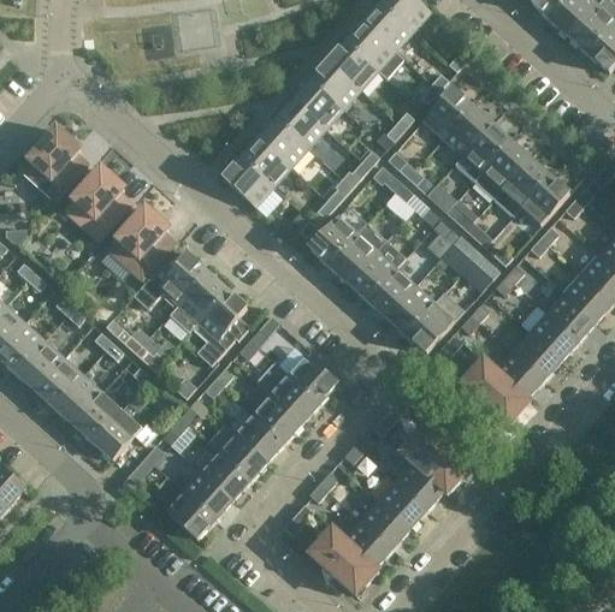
[(383,0),(380,4),(412,33),(430,12),(415,0),(383,0)]
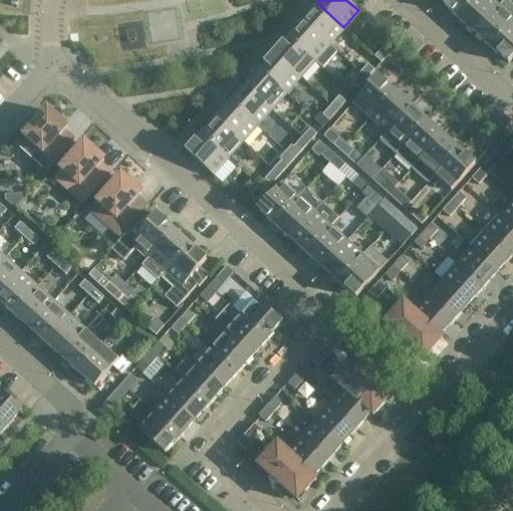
[(443,0),(442,1),(458,16),(471,0),(443,0)]
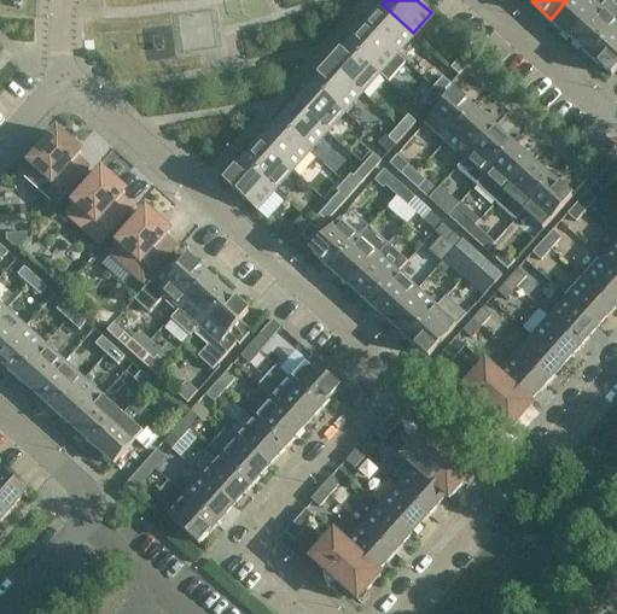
[(566,0),(551,19),(570,36),(599,5),(593,0),(566,0)]
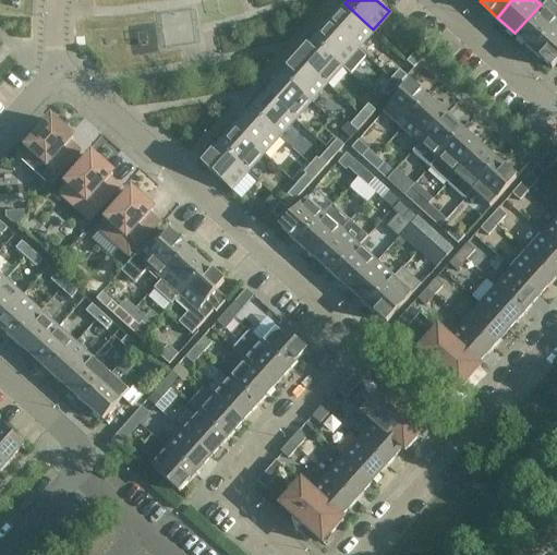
[(556,4),(551,0),(544,0),(541,4),(515,33),(533,49),(556,21),(556,4)]
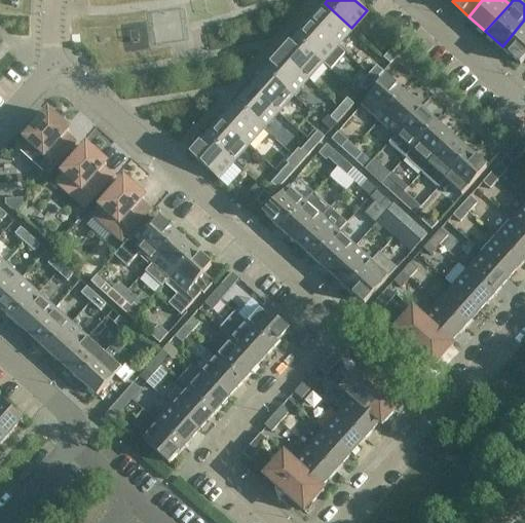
[(351,28),(325,3),(309,20),(337,44),(351,28)]
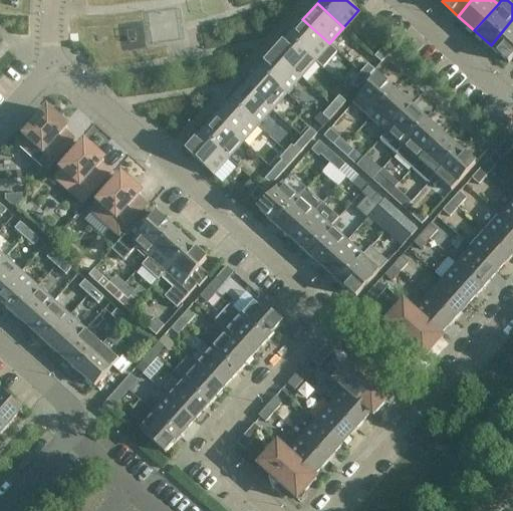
[(336,50),(302,19),(288,35),(314,59),(322,66),(336,50)]
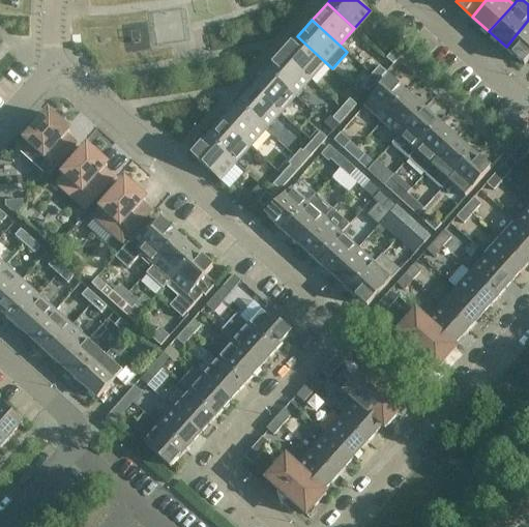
[(528,20),(506,47),(524,62),(528,55),(528,20)]
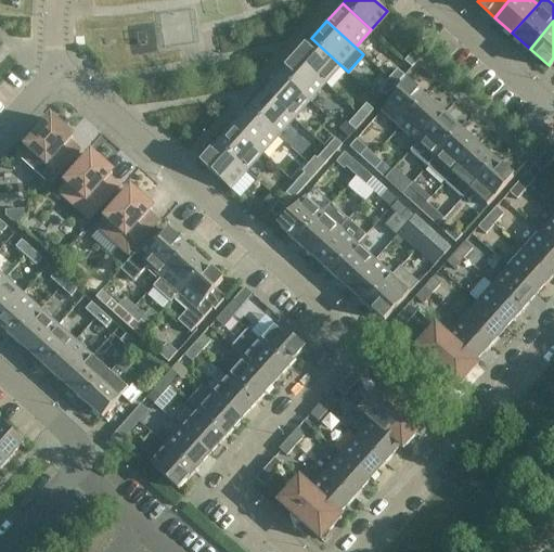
[(339,64),(311,38),(296,55),(324,81),(339,64)]
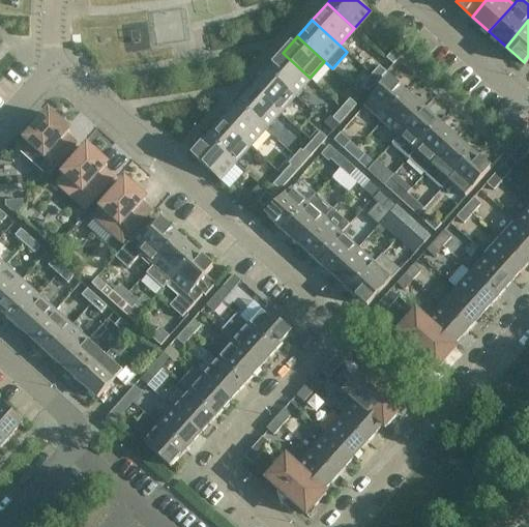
[(428,37),(420,46),(429,53),(436,45),(428,37)]
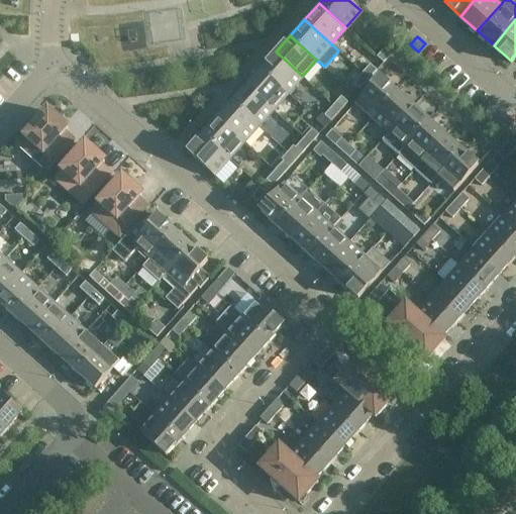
[(383,61),(391,50),(385,44),(376,55),(383,61)]
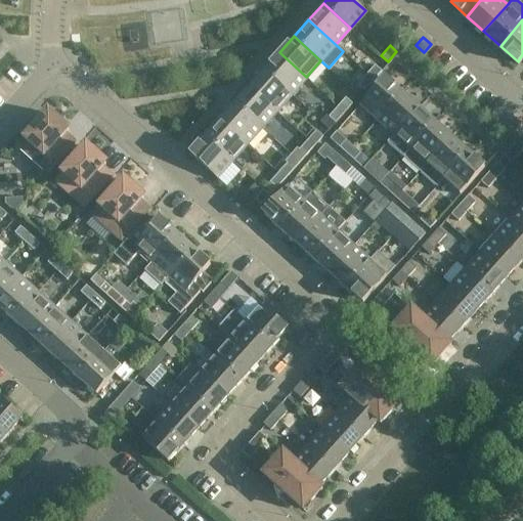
[(306,77),(279,52),(264,69),(291,93),(306,77)]
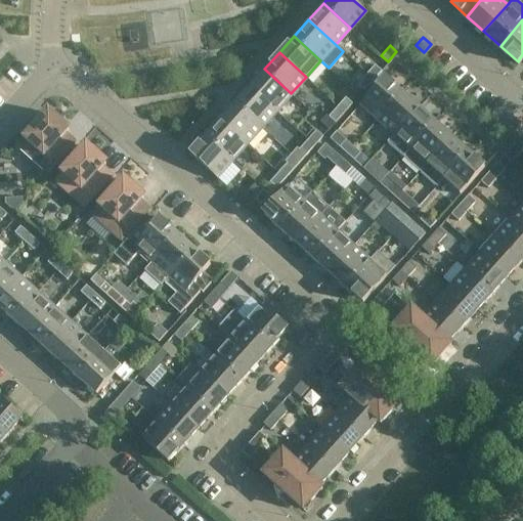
[(373,78),(381,69),(374,62),(366,72),(373,78)]
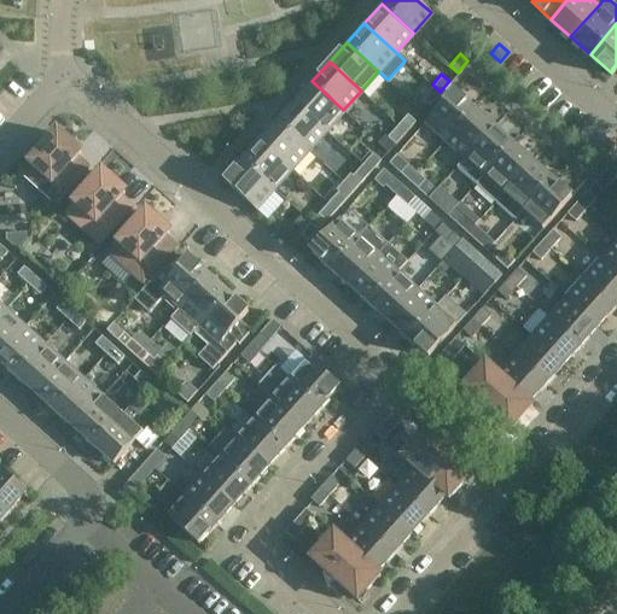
[(343,110),(312,81),(295,101),(326,129),(343,110)]
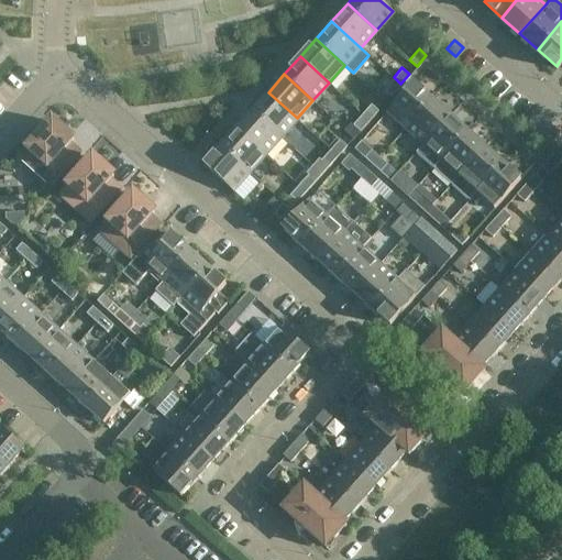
[(400,84),(394,77),(384,88),(390,95),(400,84)]
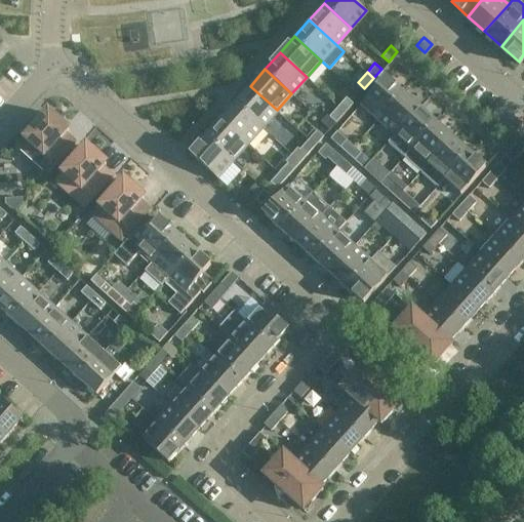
[(385,76),(361,103),(377,118),(401,90),(385,76)]
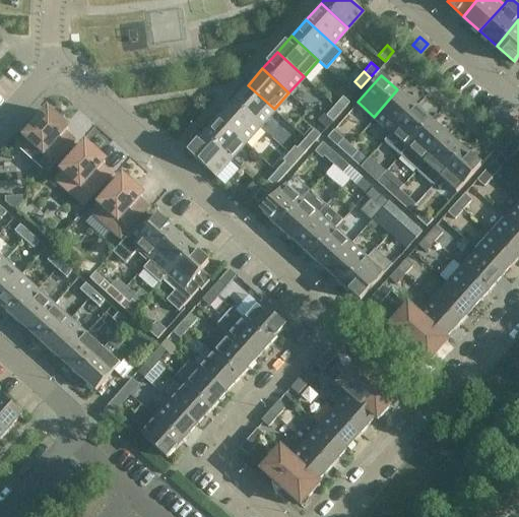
[(274,109),(248,85),(233,102),(259,125),(274,109)]
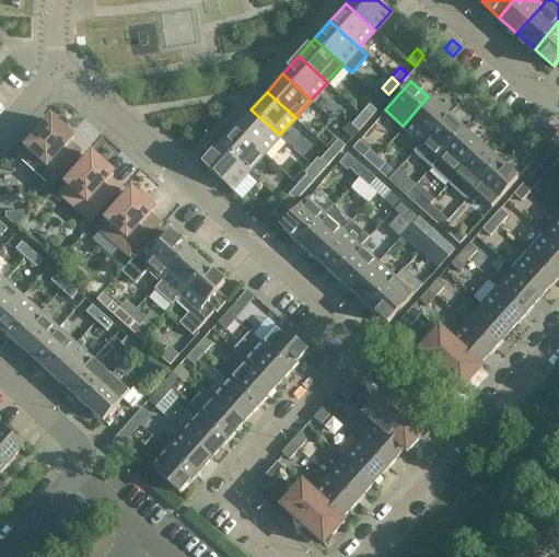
[(428,96),(403,126),(420,141),(445,113),(428,96)]
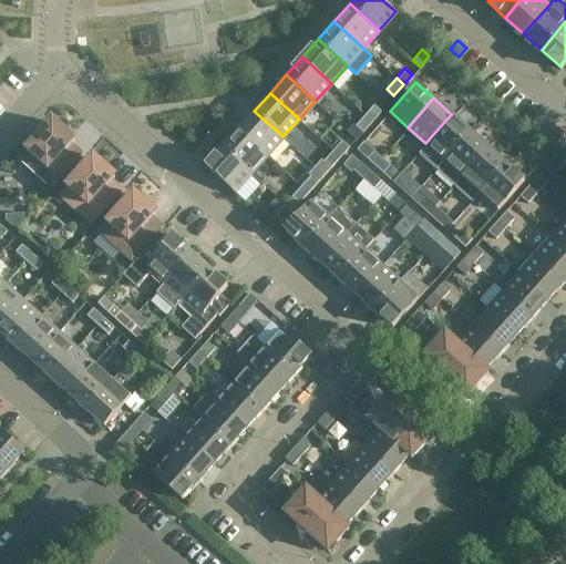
[(371,120),(380,110),(373,103),(364,113),(371,120)]
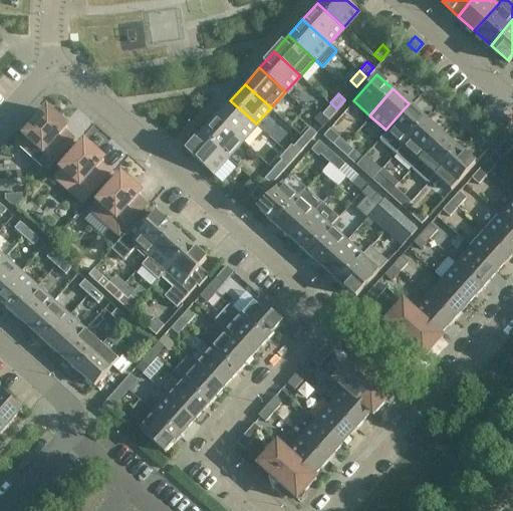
[(256,123),(230,100),(216,116),(242,140),(256,123)]
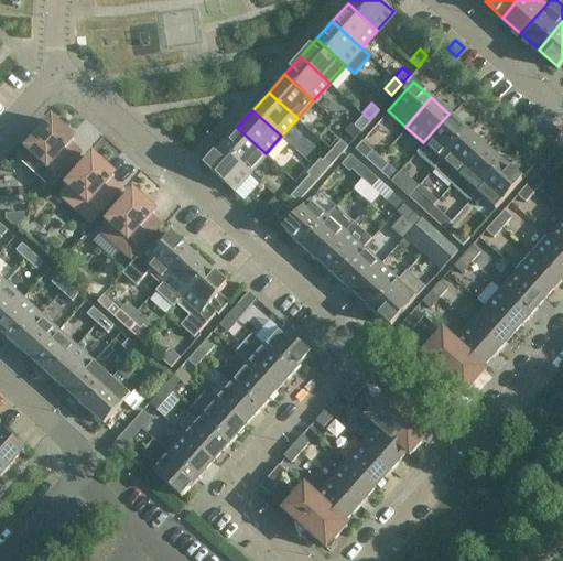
[(369,119),(363,112),(353,123),(360,130),(369,119)]
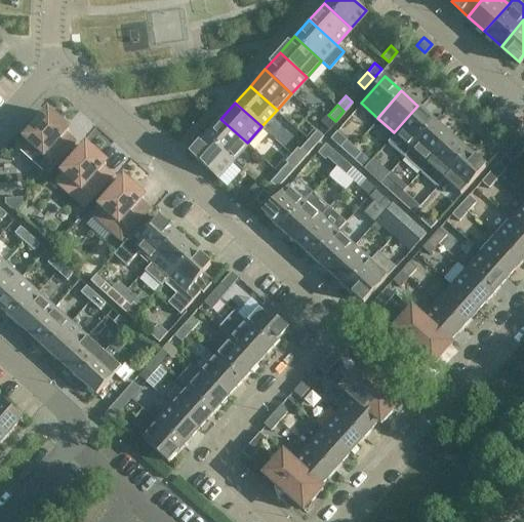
[(417,106),(394,132),(410,147),(434,120),(417,106)]
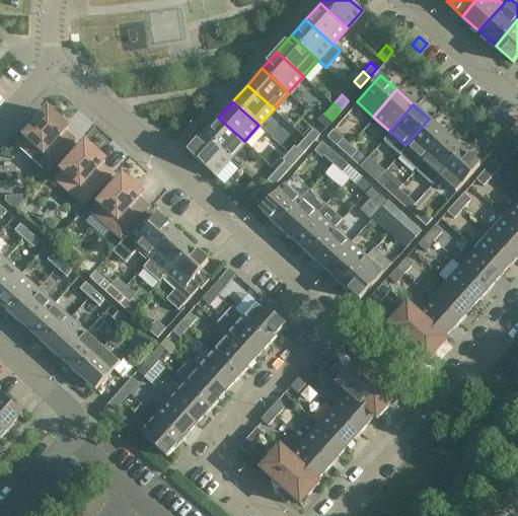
[(48,108),(33,125),(28,120),(19,129),(25,134),(24,135),(24,136),(18,143),(47,168),(74,138),(64,129),(67,126),(48,108)]
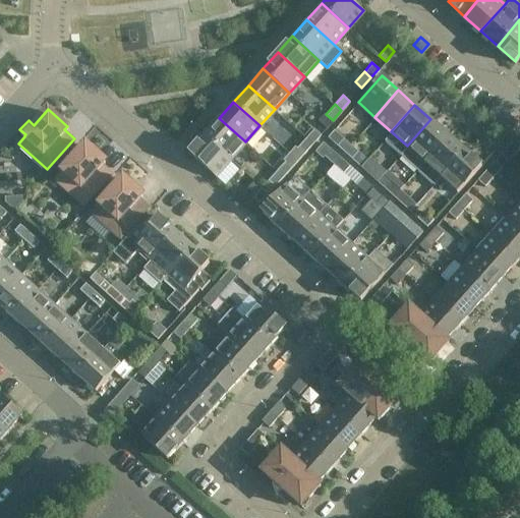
[(245,141),(219,118),(204,134),(231,158),(245,141)]
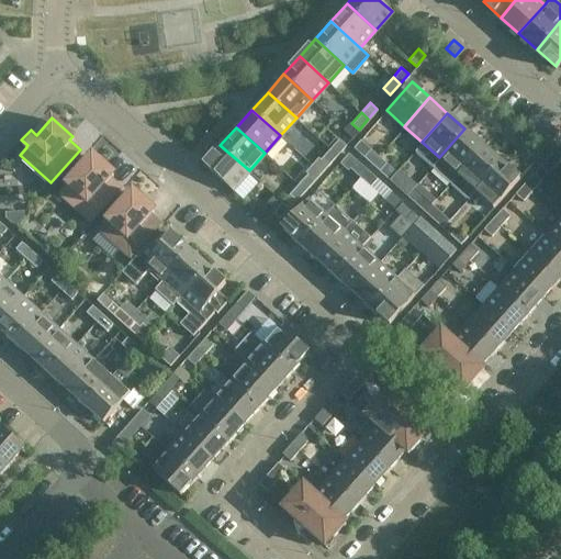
[(464,129),(439,157),(457,174),(483,145),(464,129)]
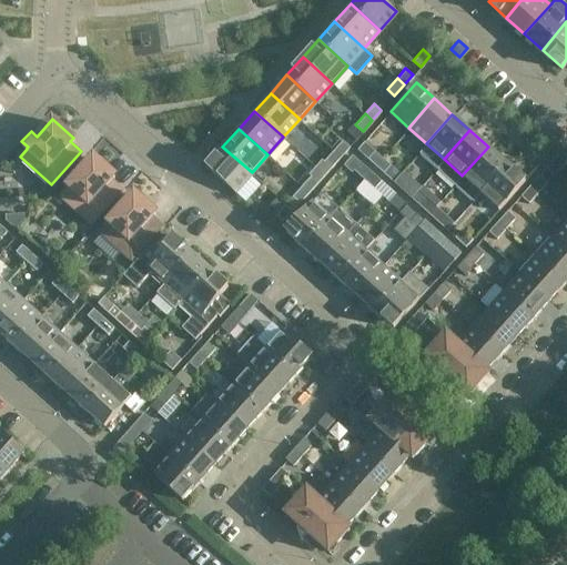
[(341,155),(350,145),(342,139),(333,149),(341,155)]
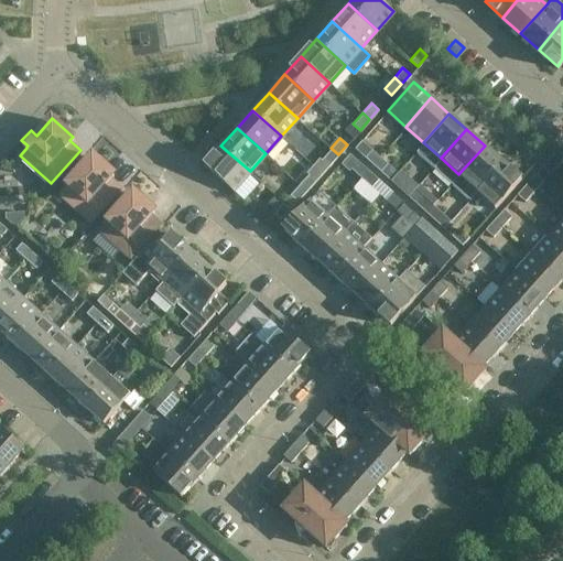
[(408,181),(361,139),(354,147),(400,189),(408,181)]
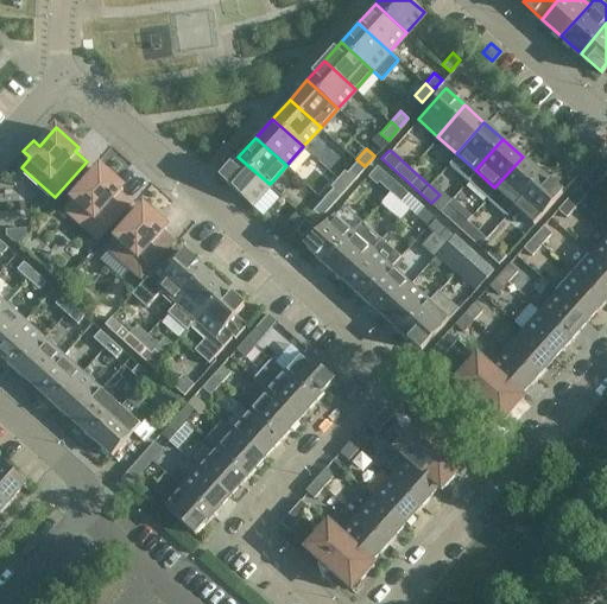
[(606,170),(606,157),(605,156),(585,177),(594,185),(606,170)]
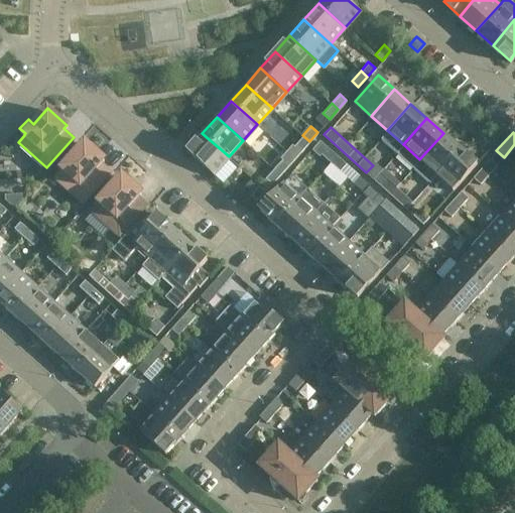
[(229,156),(202,133),(186,149),(214,173),(229,156)]
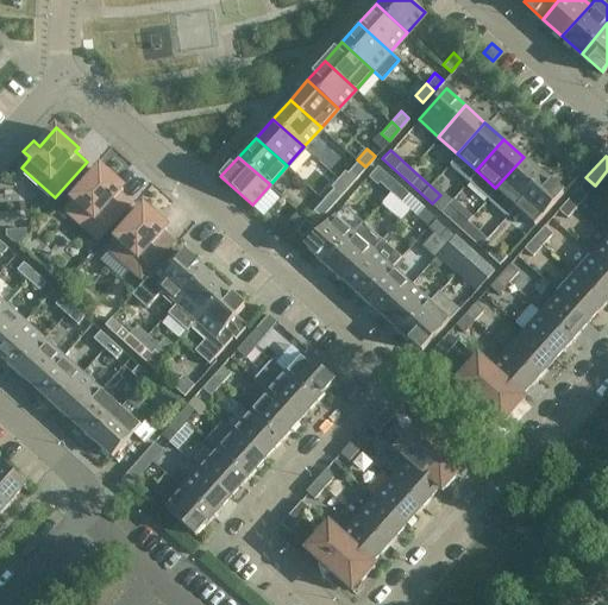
[(524,157),(495,188),(514,205),(543,174),(524,157)]
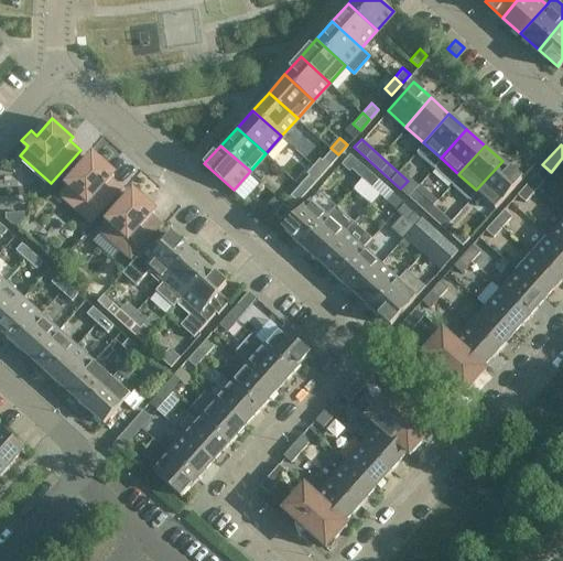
[(338,154),(331,148),(321,159),(328,165),(338,154)]
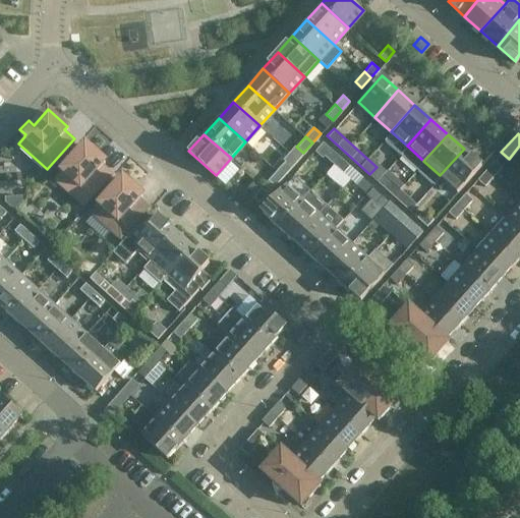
[(85,142),(61,169),(53,178),(82,205),(112,172),(102,163),(104,160),(85,142)]
